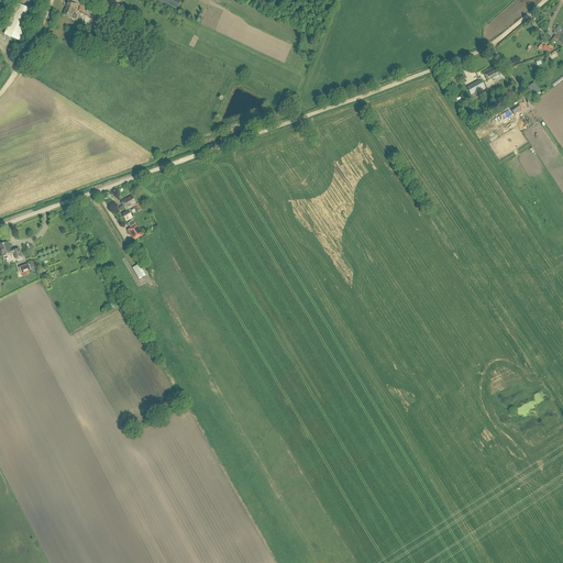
[(113,11),(117,4),(107,0),(99,0),(98,4),(113,11)]
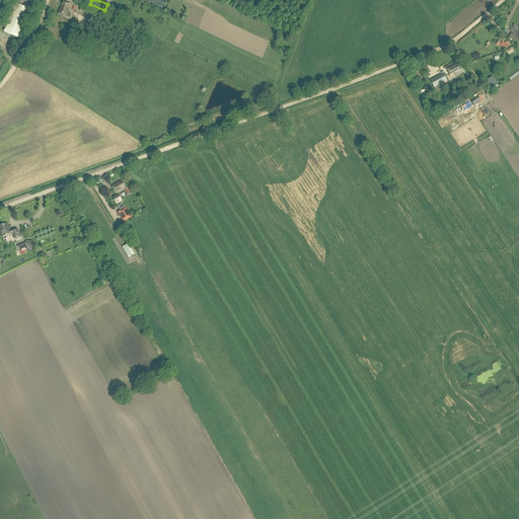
[(257,10),(265,4),(260,0),(253,7),(257,10)]
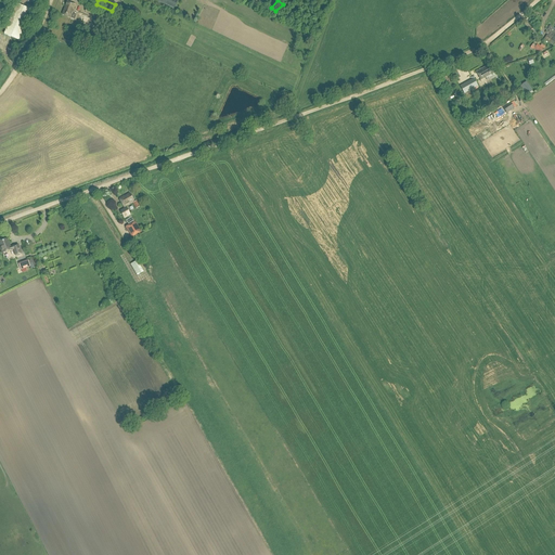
[(74,11),(74,12),(76,7),(67,2),(62,15),(71,18),(74,21),(76,16),(73,14),(72,14),(74,11)]
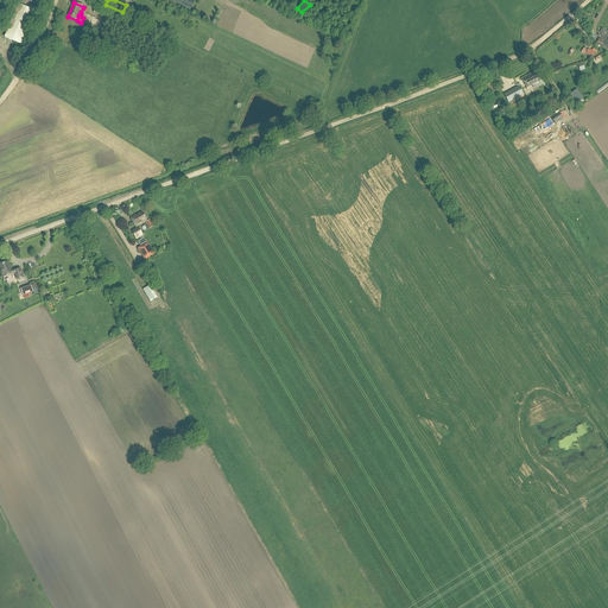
[(38,10),(30,6),(29,10),(19,6),(5,38),(24,46),(38,14),(37,13),(38,10)]
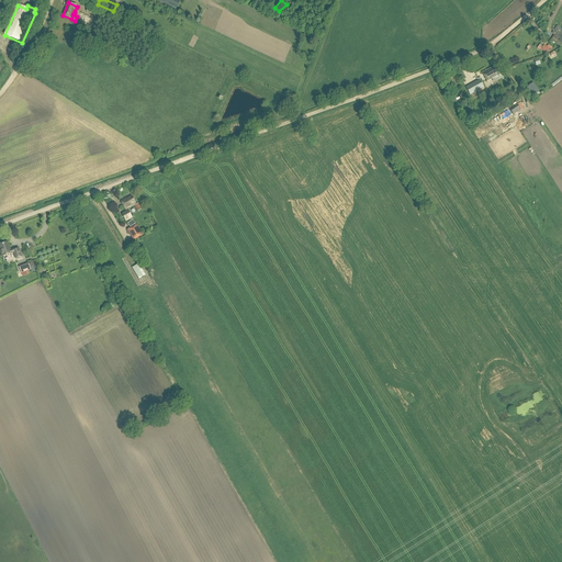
[(94,17),(98,10),(89,7),(86,13),(94,17)]
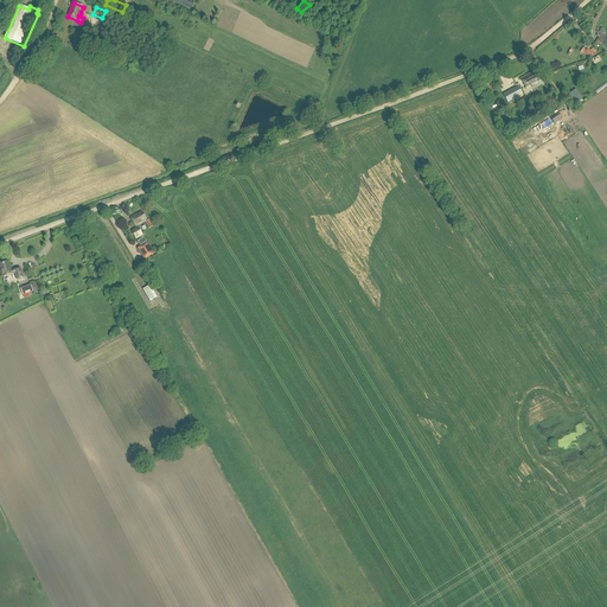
[(606,46),(606,31),(604,37),(601,34),(596,40),(606,48),(606,46)]
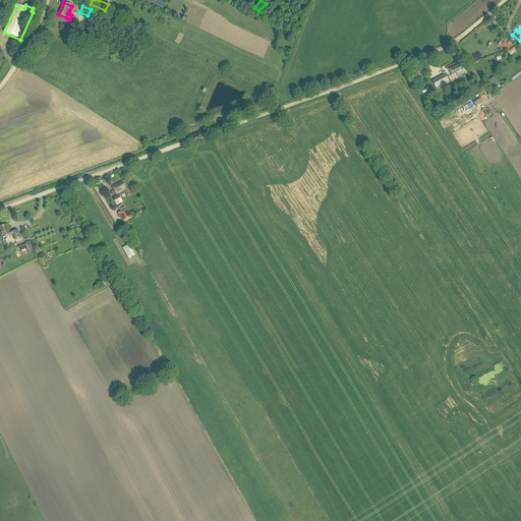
[(510,46),(504,42),(503,44),(501,43),(499,46),(501,47),(502,47),(507,50),(510,46)]
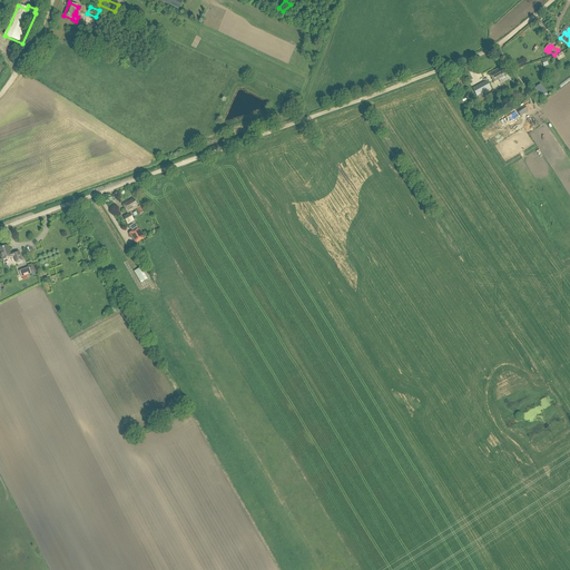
[(493,82),(507,75),(502,67),(489,75),(493,82)]
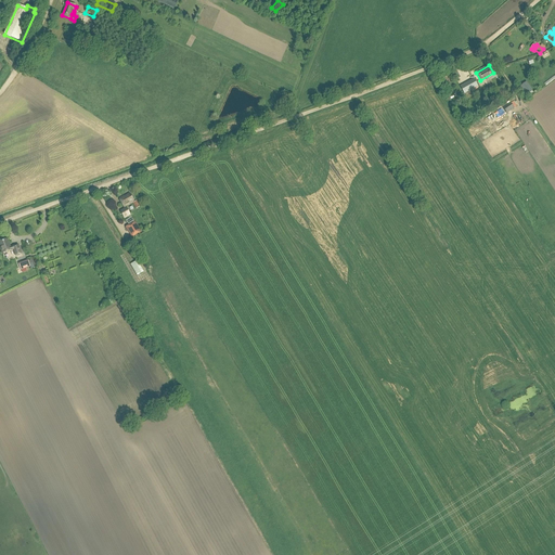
[(464,86),(467,92),(477,87),(475,81),(469,84),(469,82),(464,86)]
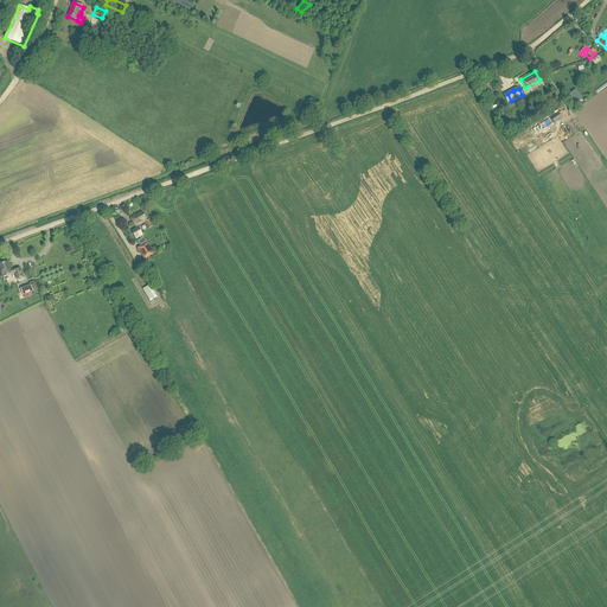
[(573,93),(568,96),(575,106),(580,102),(573,93)]
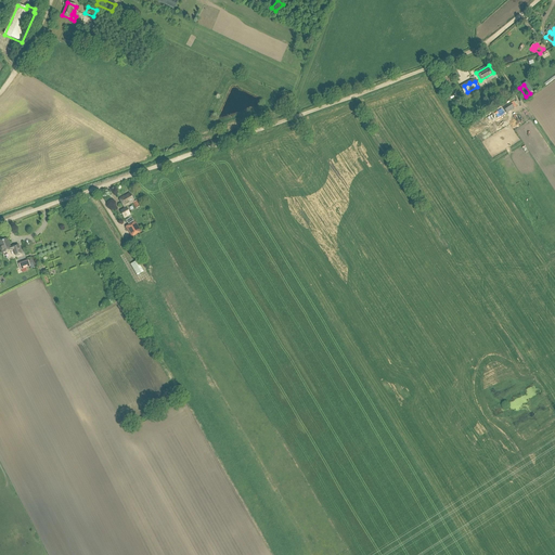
[(506,114),(515,110),(511,103),(503,107),(506,114)]
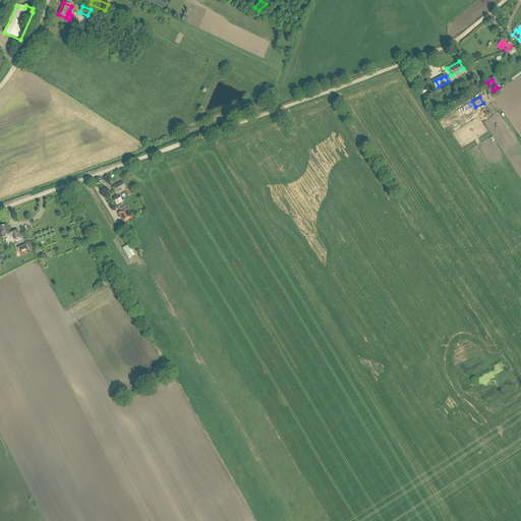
[(454,112),(458,117),(473,107),(470,102),(454,112)]
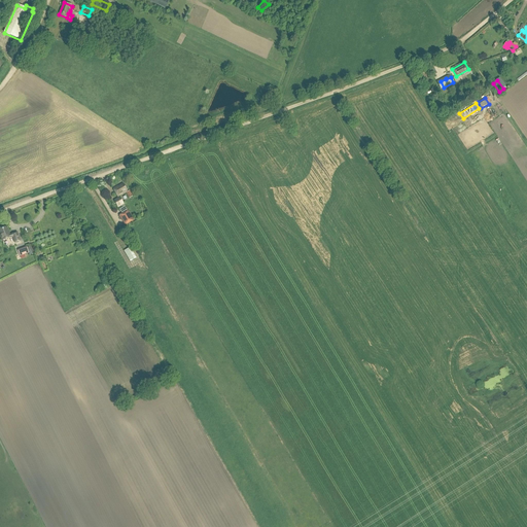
[(128,192),(124,185),(118,188),(117,187),(113,189),(117,198),(118,199),(114,201),(117,208),(124,205),(119,197),(126,192),(129,199),(133,197),(130,191),(128,192)]
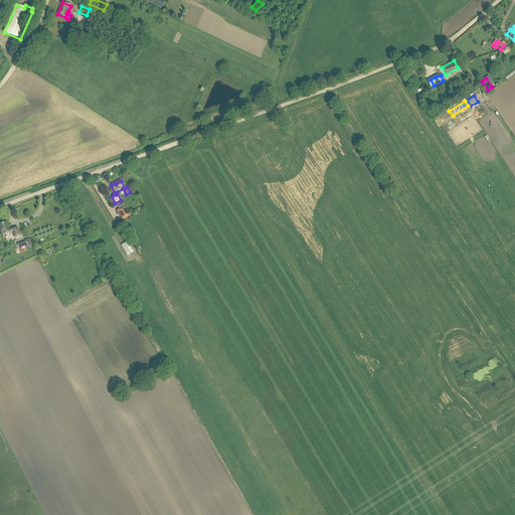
[(126,207),(125,207),(118,211),(123,219),(130,215),(126,207)]
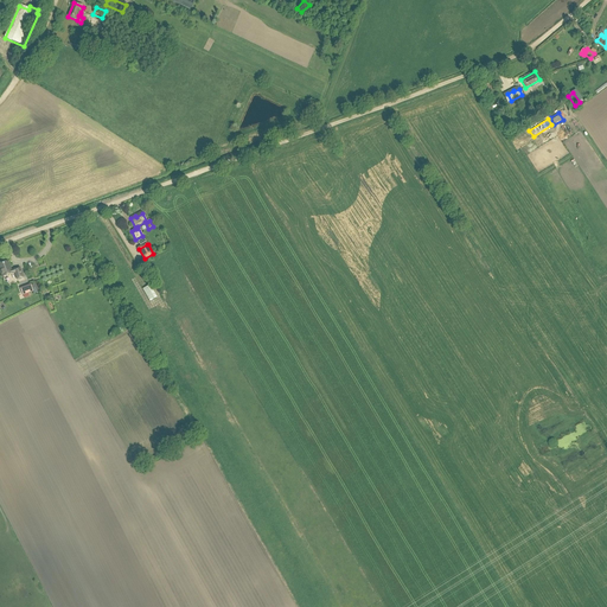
[(10,270),(7,262),(0,263),(0,269),(0,272),(0,270),(0,272),(1,278),(14,273),(17,280),(23,279),(19,268),(11,270),(11,269),(10,270)]
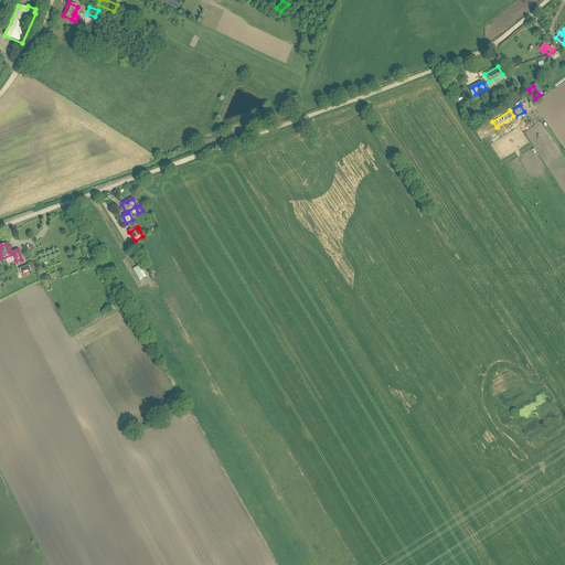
[(146,266),(150,264),(141,249),(137,252),(146,266)]
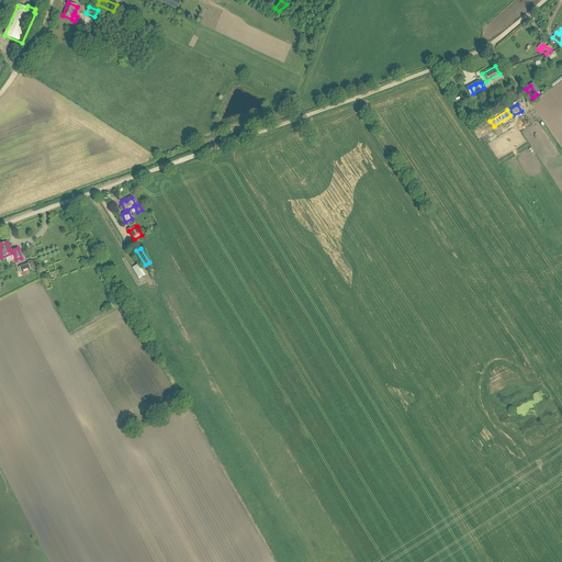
[(20,272),(30,269),(27,262),(18,267),(20,272)]
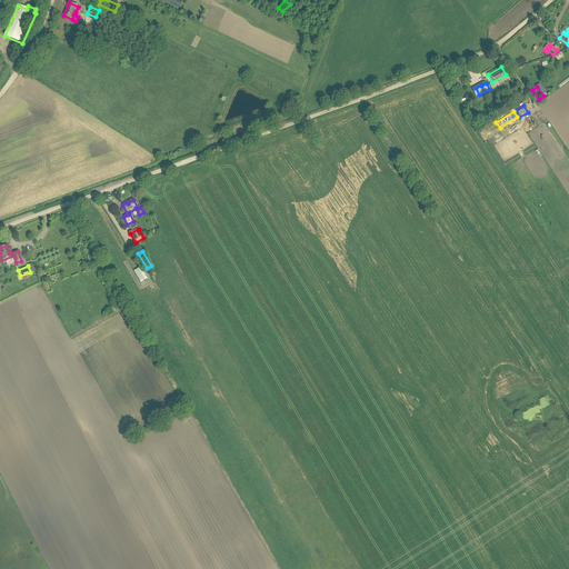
[(141,283),(150,278),(143,267),(135,271),(141,283)]
